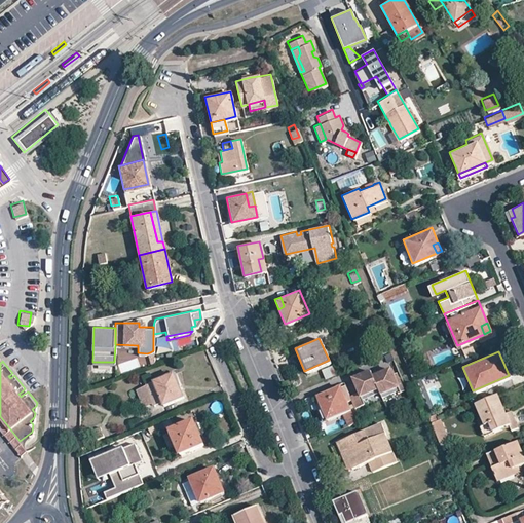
[(315,370),(319,379),(334,372),(330,364),(315,370)]
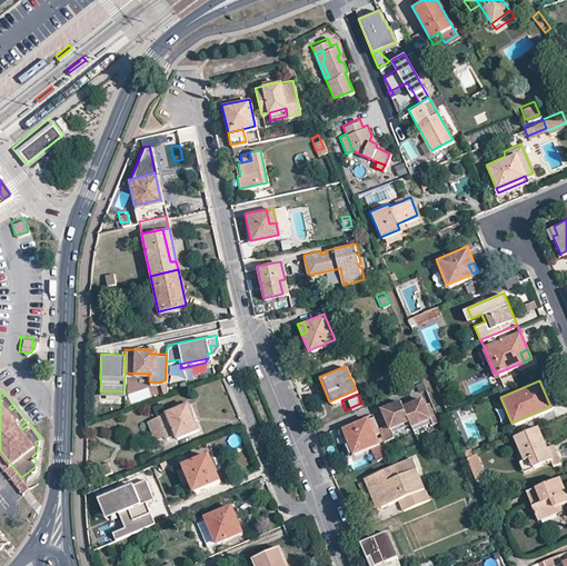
[(429,418),(423,403),(418,405),(415,398),(400,405),(408,420),(410,427),(411,426),(429,418)]
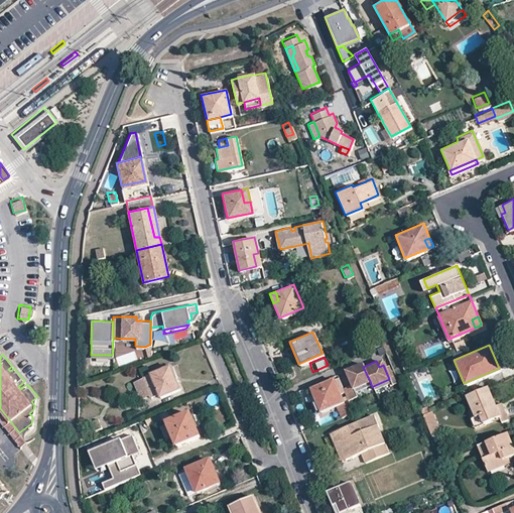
[(370,381),(363,367),(361,362),(348,367),(351,372),(346,374),(350,383),(341,386),(342,388),(346,398),(355,394),(353,389),(370,381)]
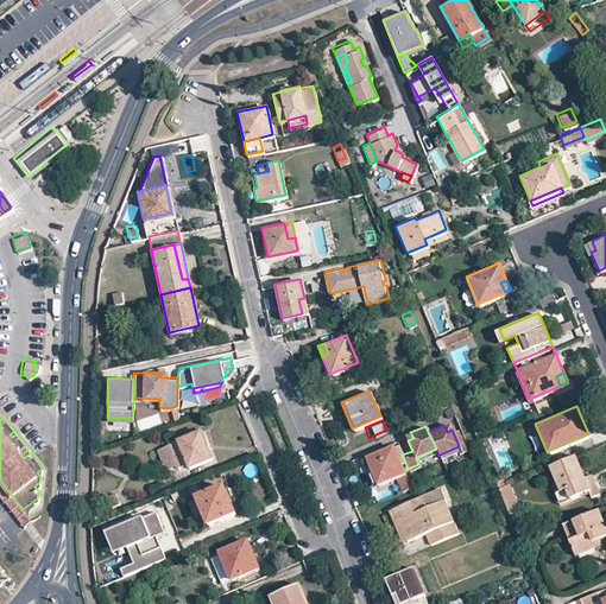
[(465,447),(455,427),(452,430),(461,450),(465,447)]
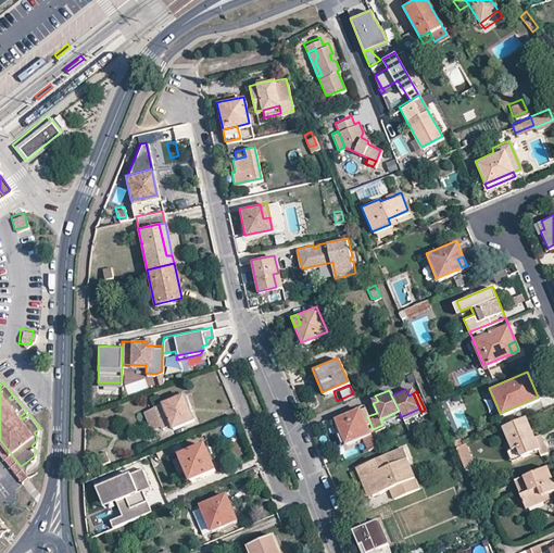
[(181,392),(161,402),(170,423),(172,426),(192,417),(181,392)]
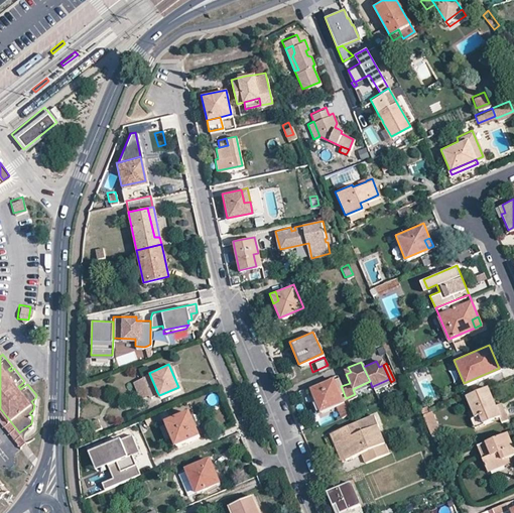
[(157,392),(149,373),(141,376),(148,393),(149,395),(157,392)]
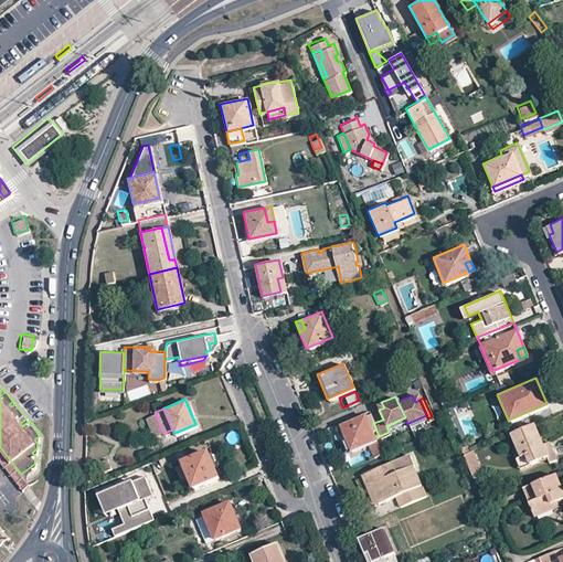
[(162,431),(155,412),(145,416),(152,434),(162,431)]
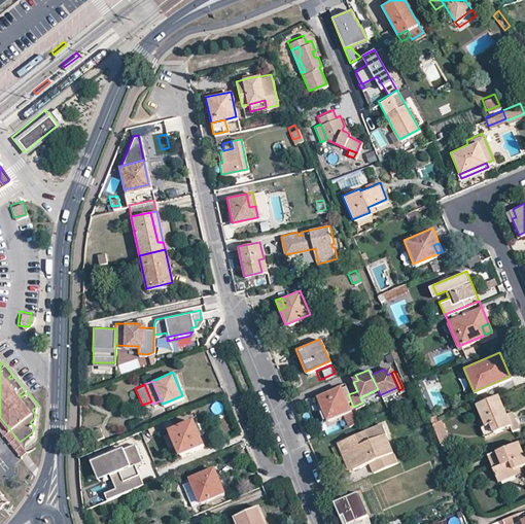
[(348,394),(343,384),(339,385),(345,398),(349,396),(348,394)]
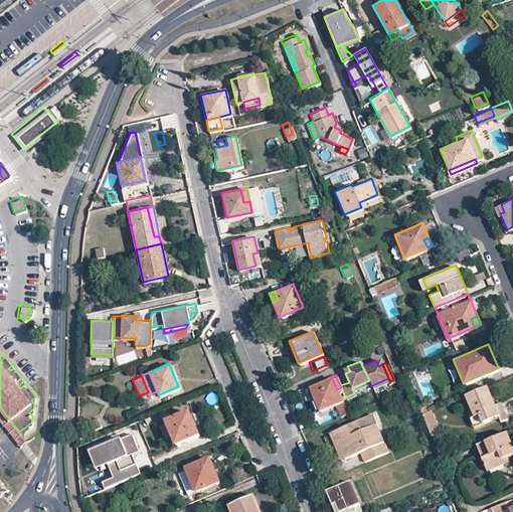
[(331,376),(308,386),(318,409),(335,402),(341,399),(337,389),(331,376)]
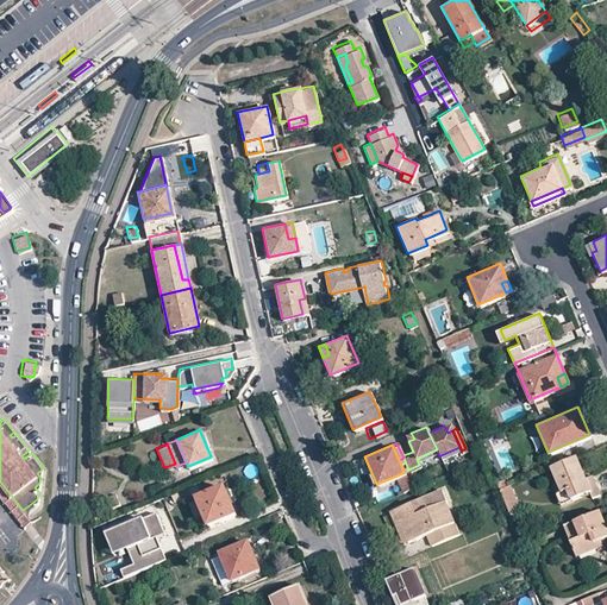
[(575,454),(549,465),(559,490),(563,487),(568,497),(588,489),(590,495),(599,492),(593,477),(586,479),(583,476),(575,454)]
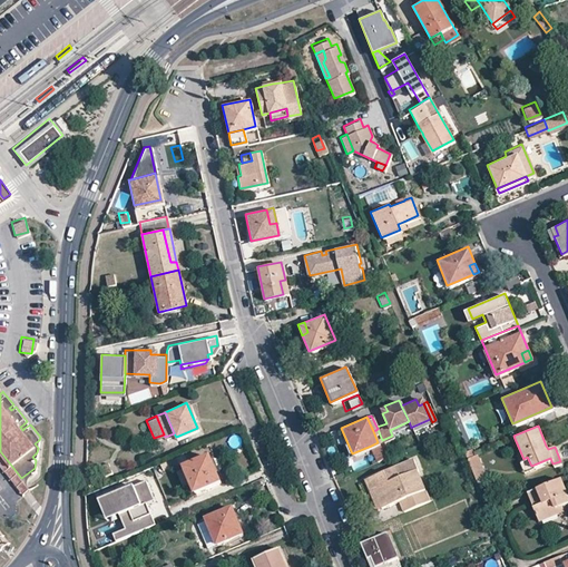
[(388,453),(382,440),(378,442),(371,446),(372,448),(376,459),(388,453)]
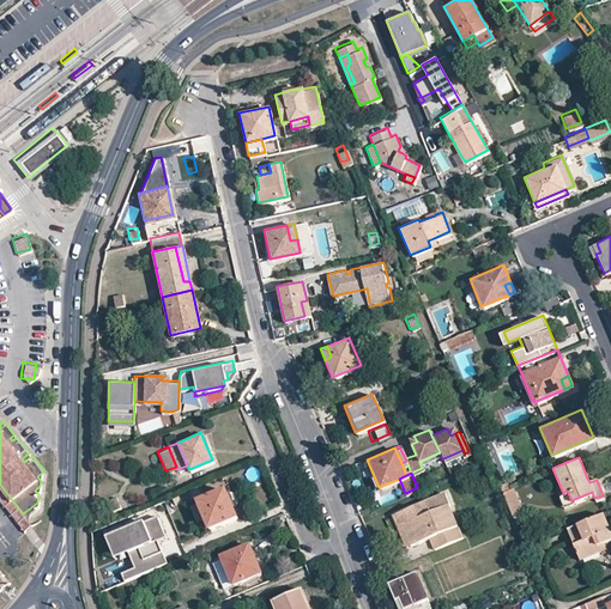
[(23,513),(0,485),(0,500),(16,519),(23,513)]
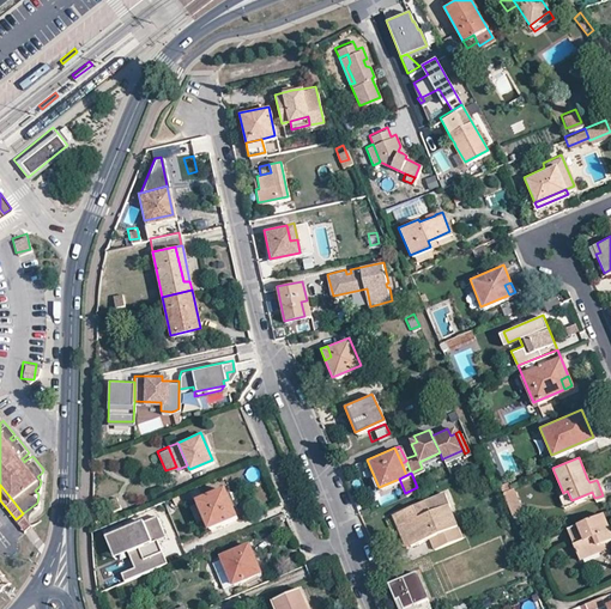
[(507,487),(500,491),(509,512),(520,507),(512,486),(507,487)]
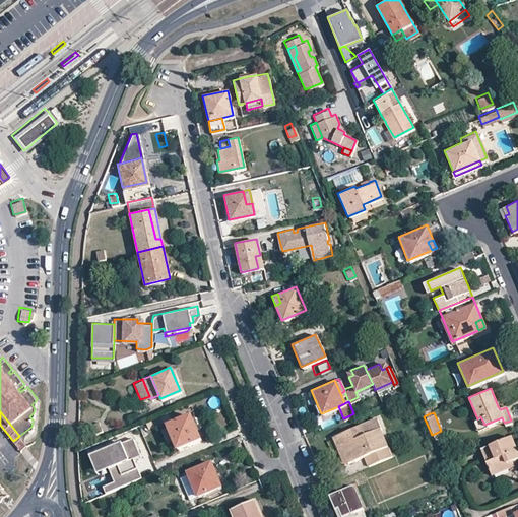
[(190,413),(166,425),(176,448),(200,438),(190,413)]
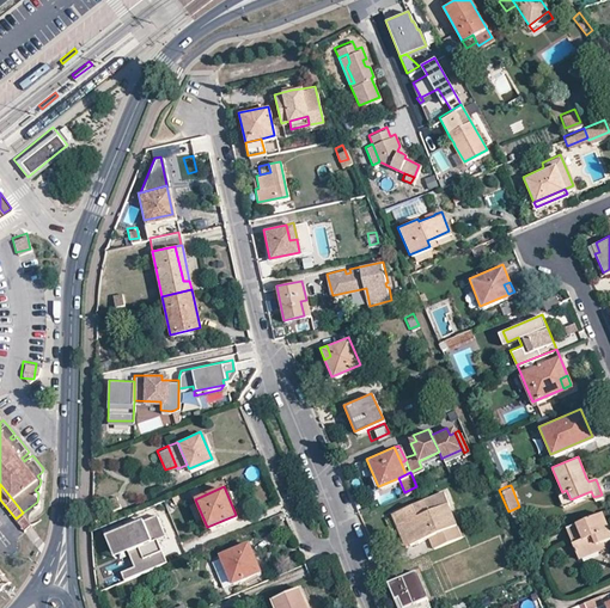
[(433,547),(459,535),(445,503),(447,502),(441,489),(390,511),(396,526),(401,523),(408,544),(427,535),(433,547)]
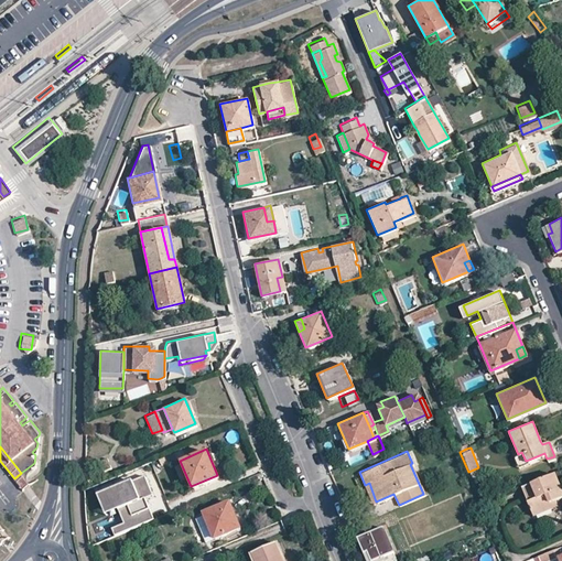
[(521,452),(518,454),(512,455),(517,465),(521,463),(526,461),(521,452)]
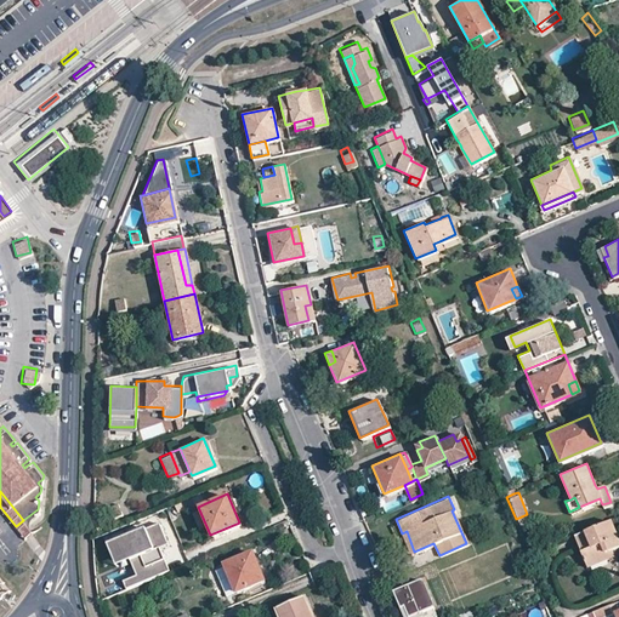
[(181,500),(174,503),(177,510),(185,508),(181,500)]
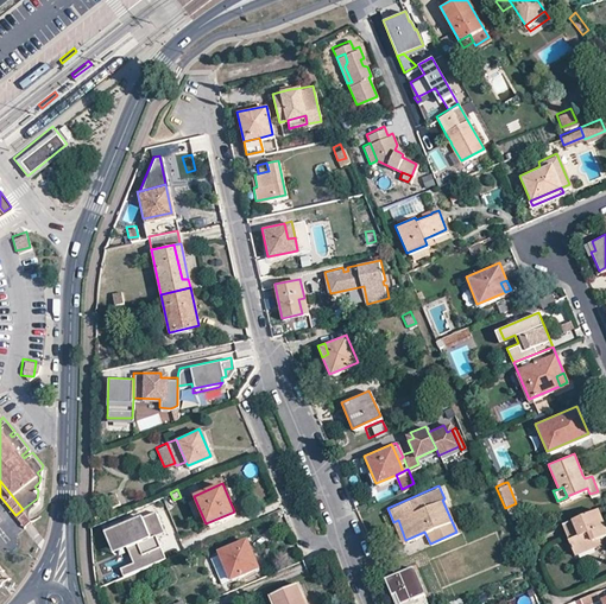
[(605,529),(597,508),(561,522),(574,552),(599,542),(598,536),(605,532),(605,529)]
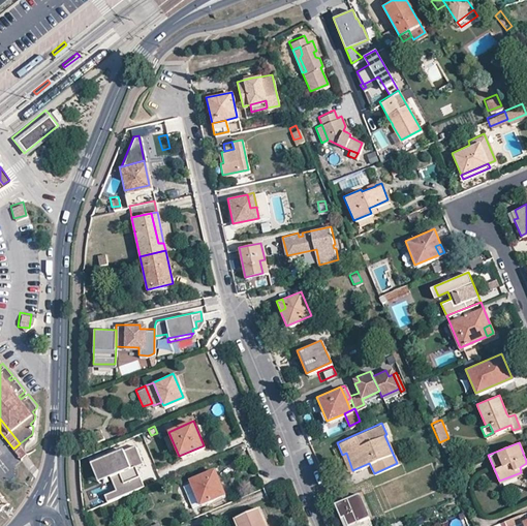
[(26,451),(20,443),(13,449),(19,456),(26,451)]
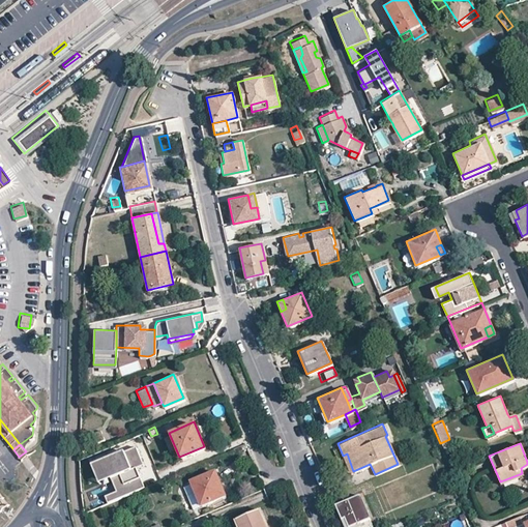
[(142,487),(134,467),(129,468),(127,464),(139,459),(134,446),(122,451),(122,450),(89,464),(95,477),(107,473),(109,478),(118,474),(126,494),(142,487)]
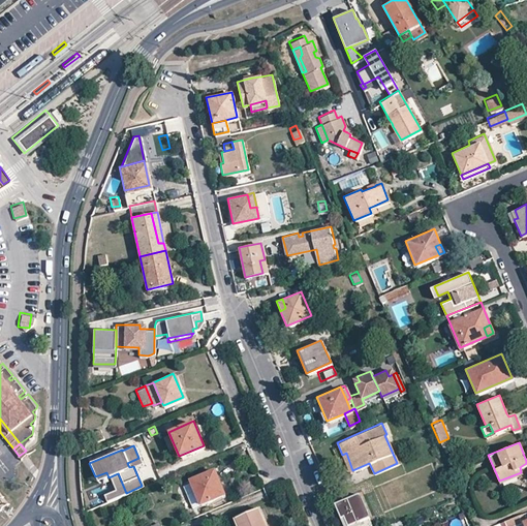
[(349,472),(352,470),(346,453),(342,455),(349,472)]
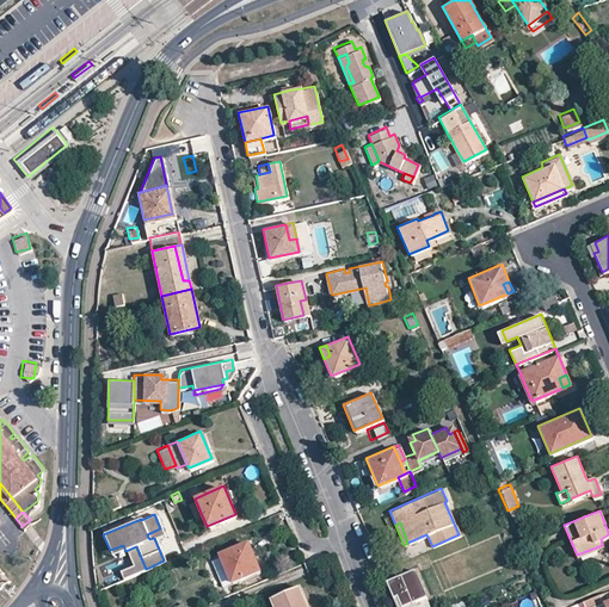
[(154,538),(162,534),(160,528),(147,534),(149,539),(154,538)]
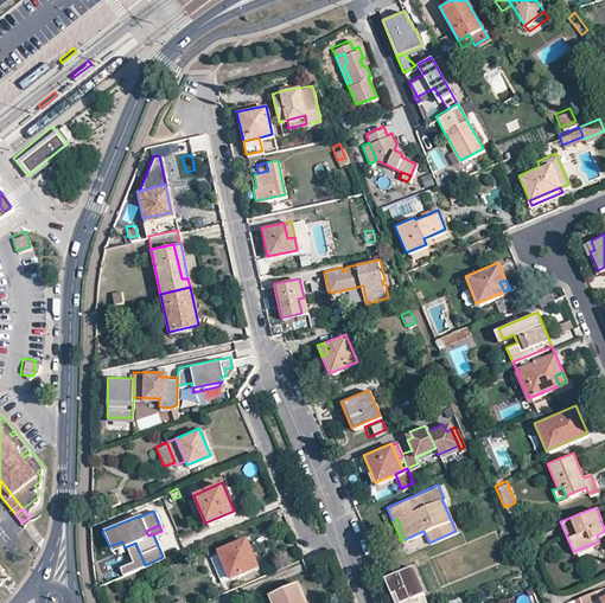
[(247,553),(252,552),(246,537),(217,550),(218,553),(228,576),(228,577),(252,568),(247,553)]
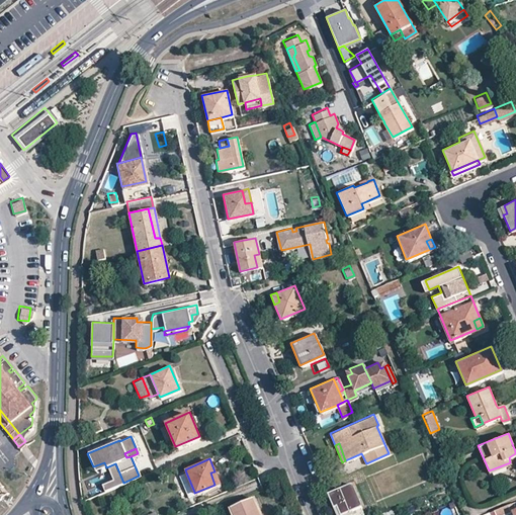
[(106,467),(104,462),(93,466),(95,471),(106,467)]
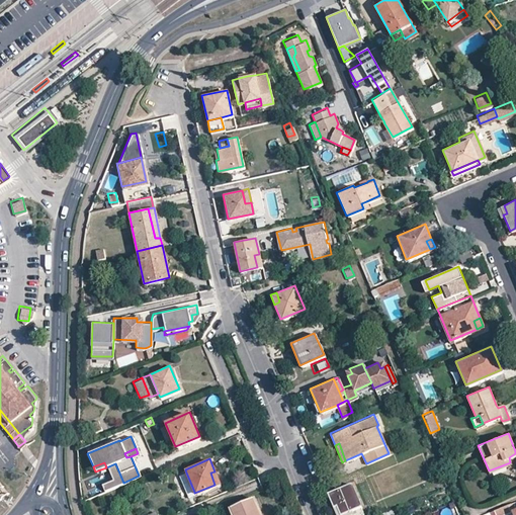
[(115,463),(106,467),(111,480),(114,487),(123,483),(115,463)]
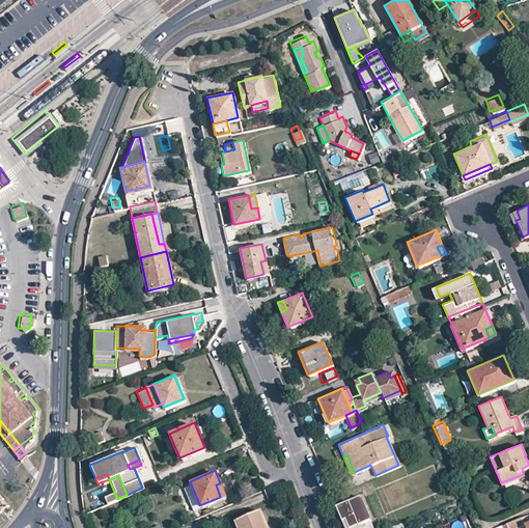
[(225,495),(220,483),(216,484),(220,497),(225,495)]
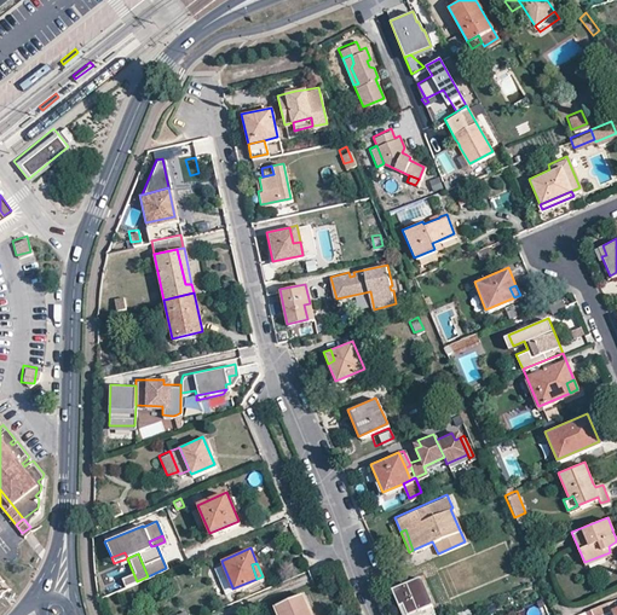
[(232,587),(223,564),(215,567),(225,590),(232,587)]
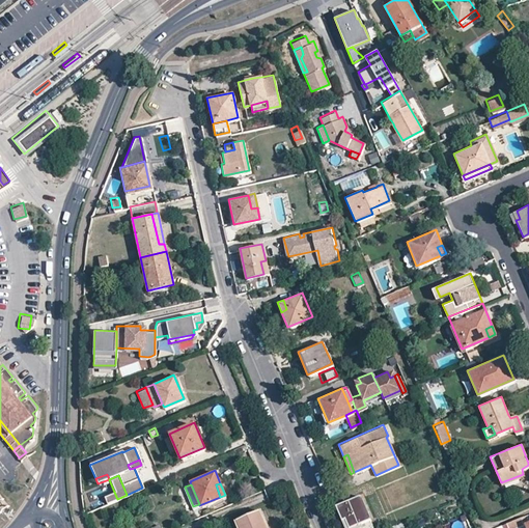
[(114,492),(103,497),(106,503),(117,499),(114,492)]
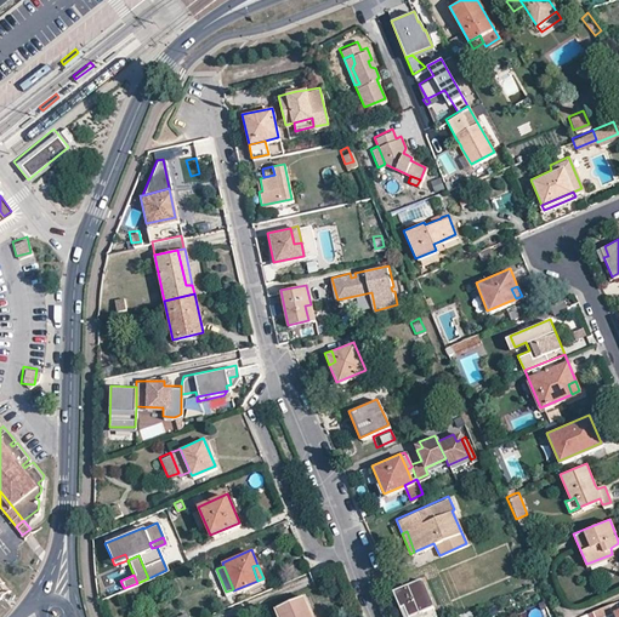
[(5,577),(0,581),(0,587),(4,592),(12,586),(5,577)]
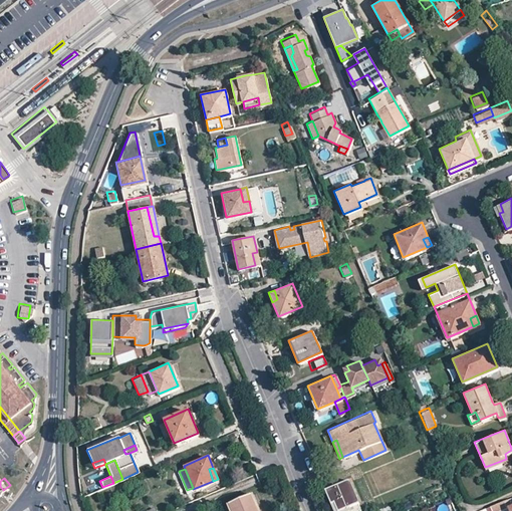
[(341,510),(360,510),(356,501),(358,501),(348,478),(324,488),(333,510),(340,508),(341,510)]
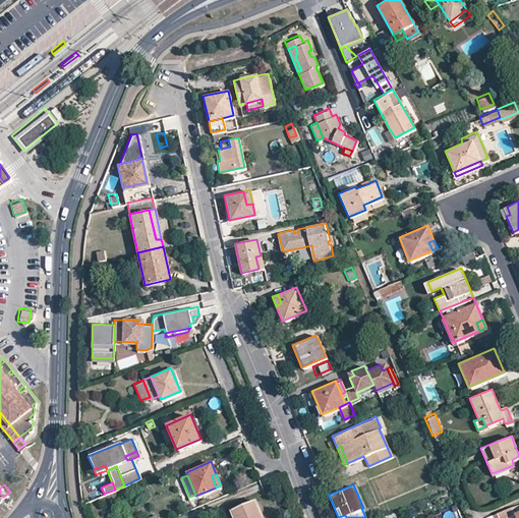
[(234,517),(264,517),(255,497),(230,507),(234,517)]
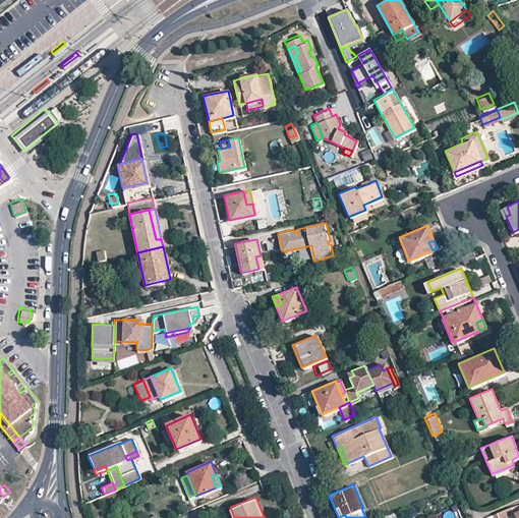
[(493,517),(498,517),(512,512),(509,506),(492,513),(493,517)]
